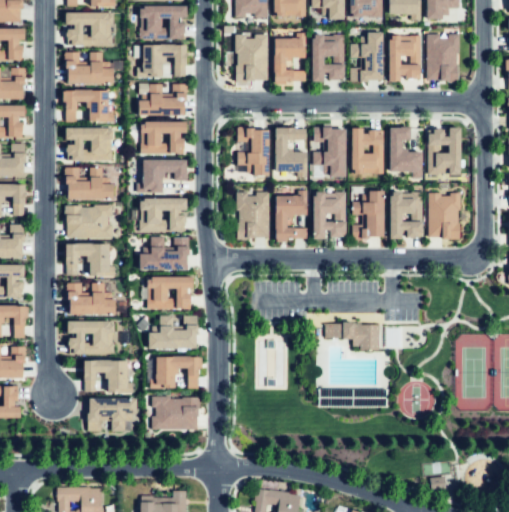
[(21,0),(0,0),(0,22),(2,22),(2,10),(22,10),(21,0)]
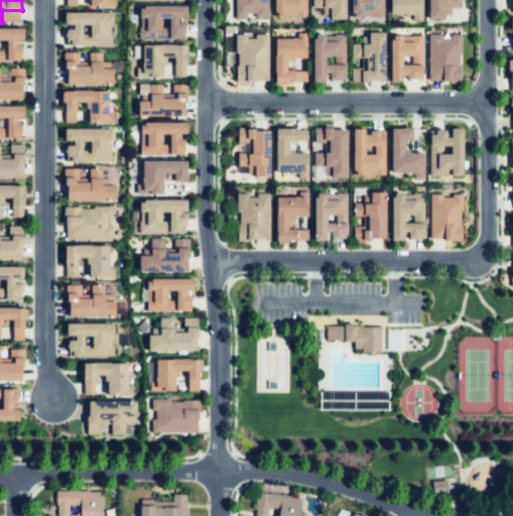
[(269,0),(237,0),(237,16),(247,16),(247,15),(269,15),(269,0)]
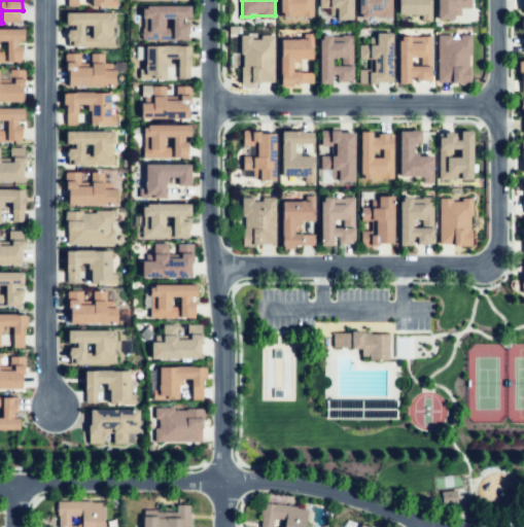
[(281,0),(282,16),(297,16),(315,16),(314,0),(281,0)]
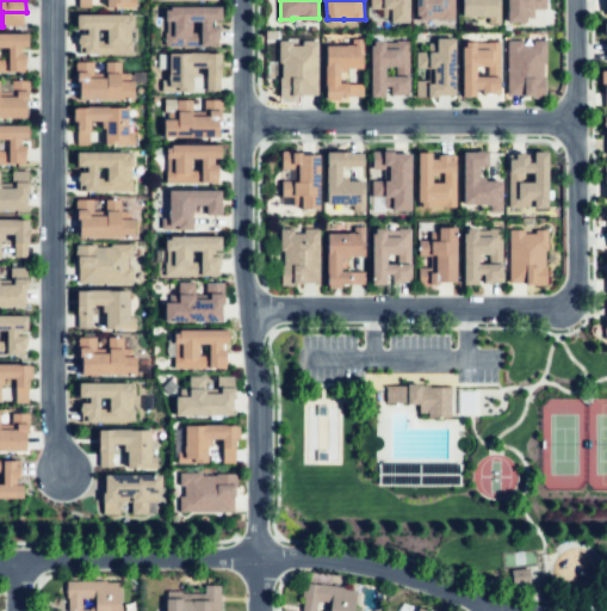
[(410,22),(410,0),(371,0),(371,10),(384,10),(384,22),(410,22)]
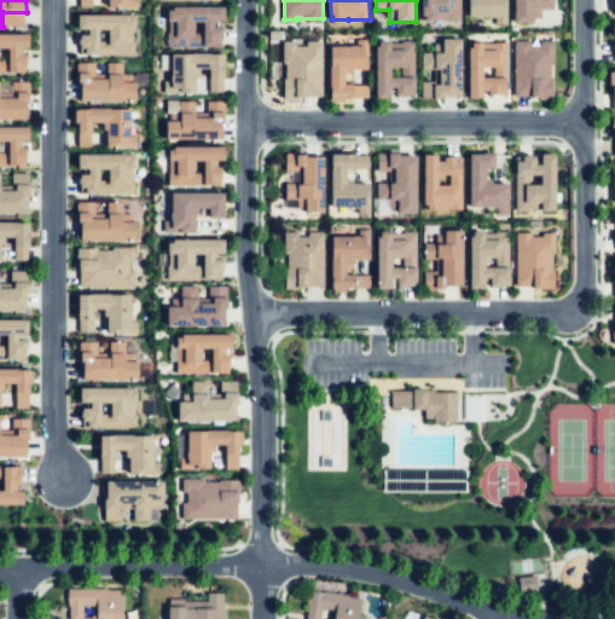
[(462,0),(422,0),(423,19),(462,21),(462,0)]
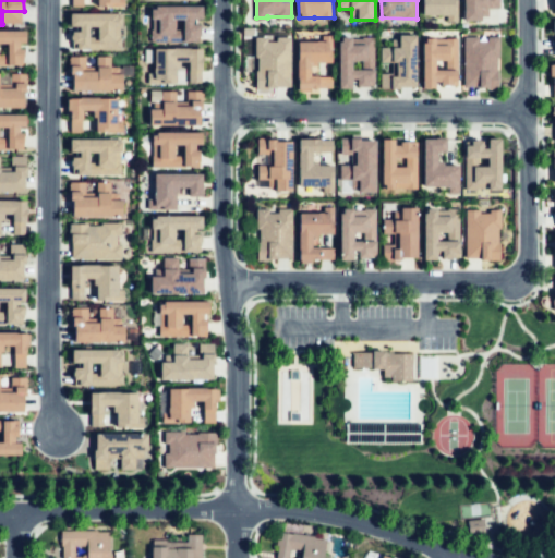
[(423,0),(423,15),(447,15),(447,21),(459,21),(458,0),(423,0)]
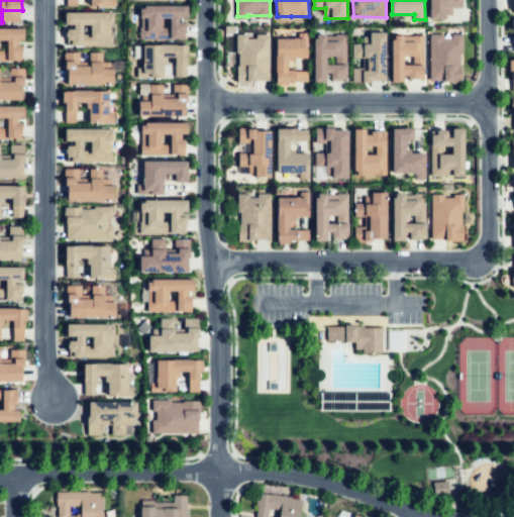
[(446,19),(446,7),(464,7),(464,0),(429,0),(430,19),(446,19)]
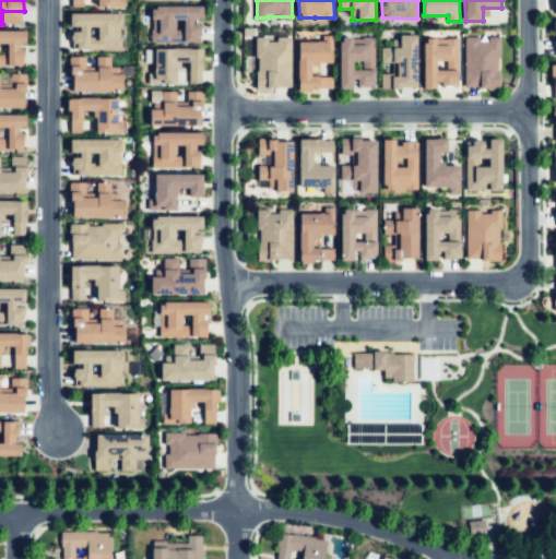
[(201,7),(151,6),(150,37),(182,38),(182,42),(194,43),(194,38),(200,38),(201,24),(193,24),(193,19),(201,19),(201,7)]
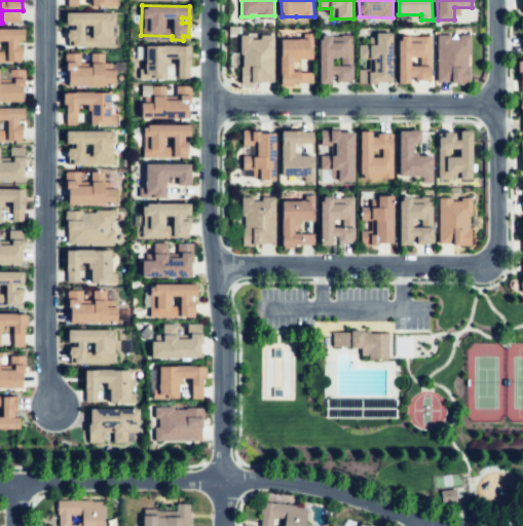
[(119,12),(68,11),(68,25),(79,26),(78,31),(72,31),(72,41),(78,41),(78,49),(89,49),(89,28),(97,28),(96,41),(113,41),(114,26),(119,26),(119,12)]
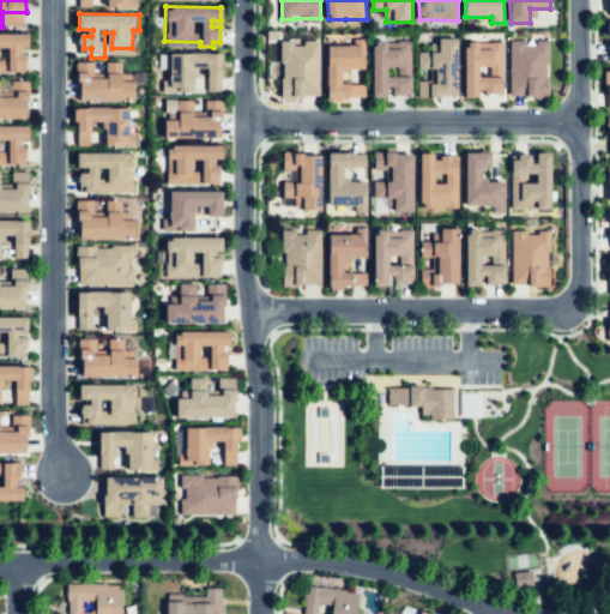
[(35,36),(0,35),(0,70),(14,71),(14,74),(28,76),(28,70),(34,71),(35,55),(26,55),(26,49),(35,49),(35,36)]
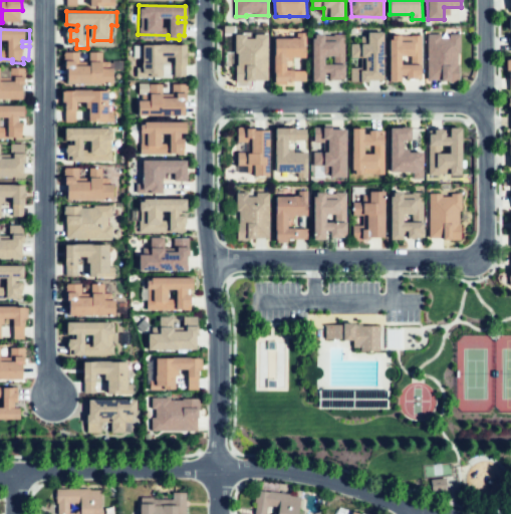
[(423,30),(395,31),(396,81),(404,81),(404,74),(413,74),(414,82),(424,82),(423,30)]
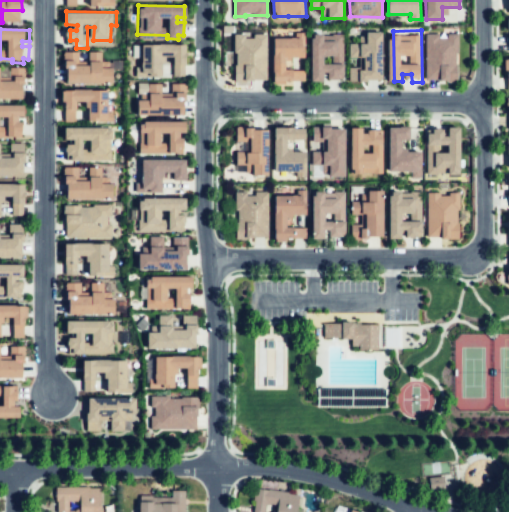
[(305,32),(305,53),(298,53),(298,72),(305,72),(305,84),(281,84),(281,35),(291,35),(291,41),(298,41),(297,32),(305,32)]
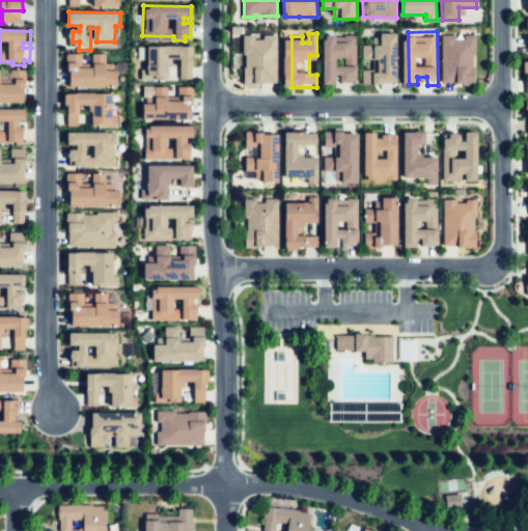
[(357,33),(328,33),(330,86),(337,86),(337,79),(348,78),(348,86),(358,86),(357,33)]
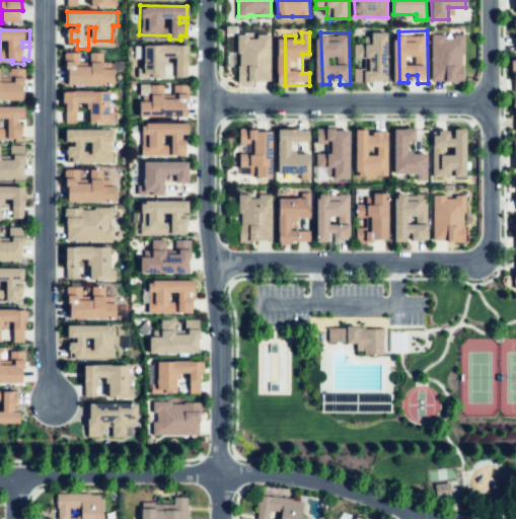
[(387,32),(388,84),(363,84),(362,75),(371,75),(370,64),(360,64),(360,50),(369,50),(369,36),(374,36),(374,32),(387,32)]
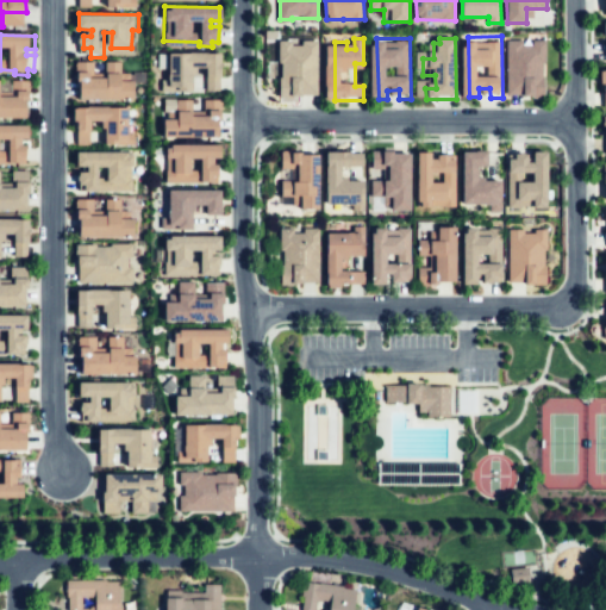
[(511,38),(511,98),(548,98),(548,85),(543,85),(543,64),(545,64),(545,38),(535,38),(535,42),(524,42),(524,38),(511,38)]
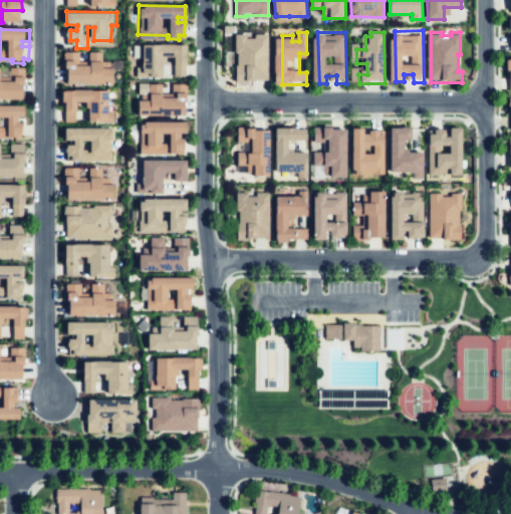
[(230,33),(230,41),(235,41),(234,69),(229,69),(228,82),(264,82),(265,33),(254,33),(254,40),(244,40),(244,33),(230,33)]
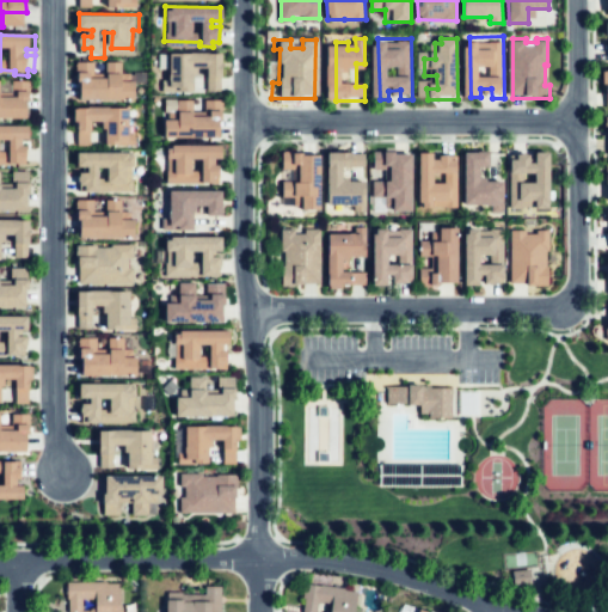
[(221,89),(222,53),(166,53),(166,89),(174,89),(174,91),(191,91),(191,67),(209,67),(209,89),(221,89)]
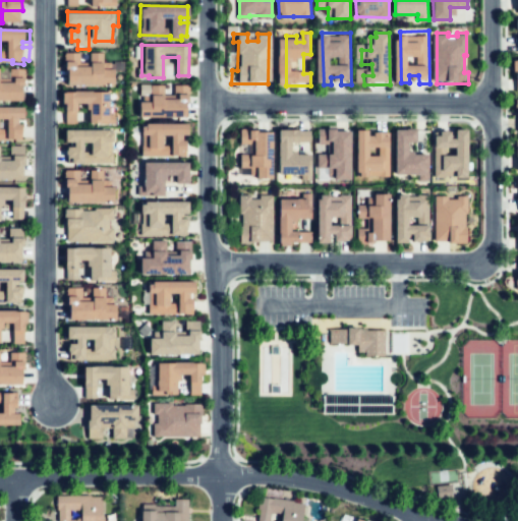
[(119,84),(65,84),(65,57),(80,57),(80,64),(92,64),(92,57),(106,57),(106,67),(119,67),(119,84)]
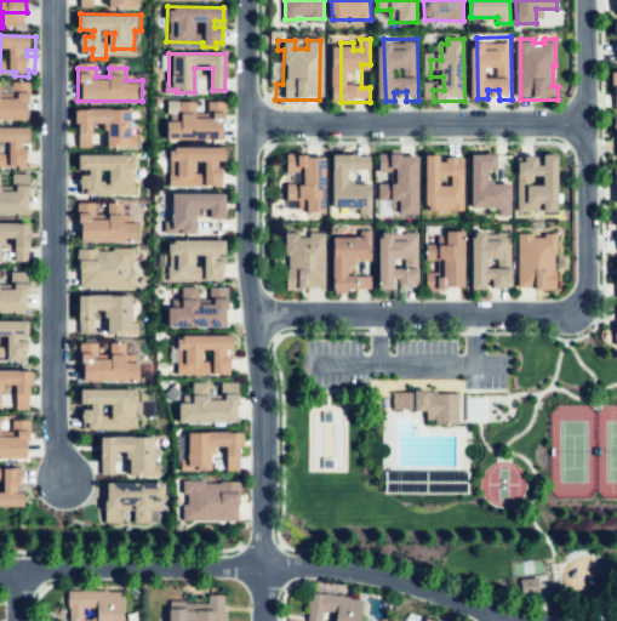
[(32,91),(32,119),(0,118),(0,91),(4,91),(4,96),(18,97),(18,91),(32,91)]
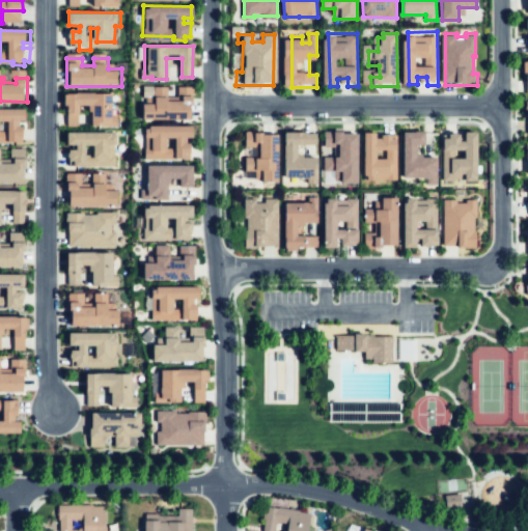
[(116,123),(116,90),(67,90),(67,122),(81,122),(81,108),(92,108),(92,124),(116,123)]
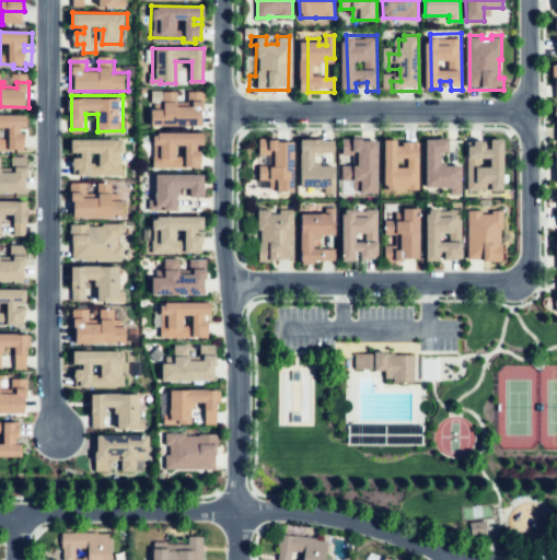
[(201,95),(201,119),(150,119),(151,104),(162,104),(162,95),(176,95),(176,100),(189,100),(189,95),(201,95)]
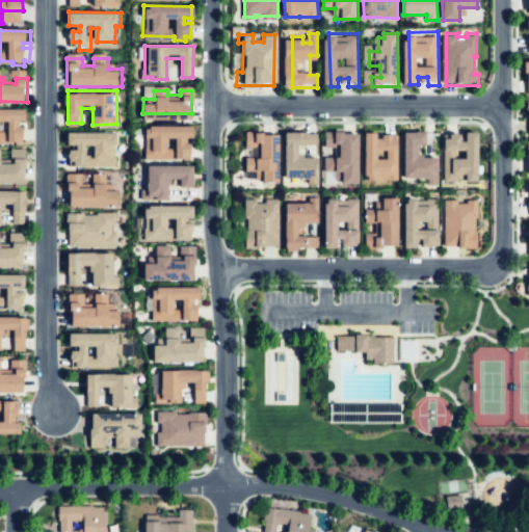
[(27,108),(0,107),(0,137),(9,138),(9,142),(20,142),(21,138),(26,138),(26,125),(20,125),(20,120),(27,120),(27,108)]
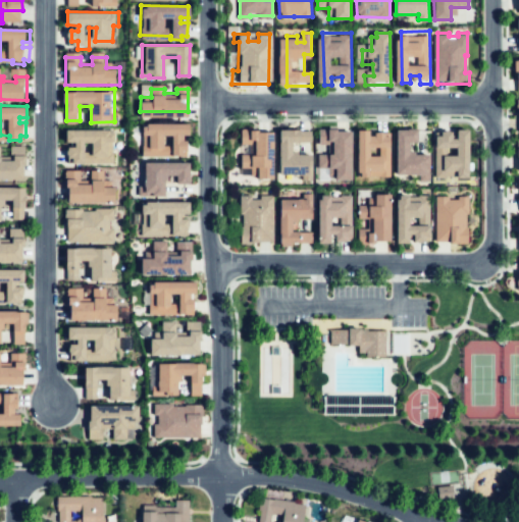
[(188,121),(140,120),(140,151),(170,151),(170,155),(180,155),(180,151),(187,151),(187,138),(180,138),(180,133),(188,133),(188,121)]
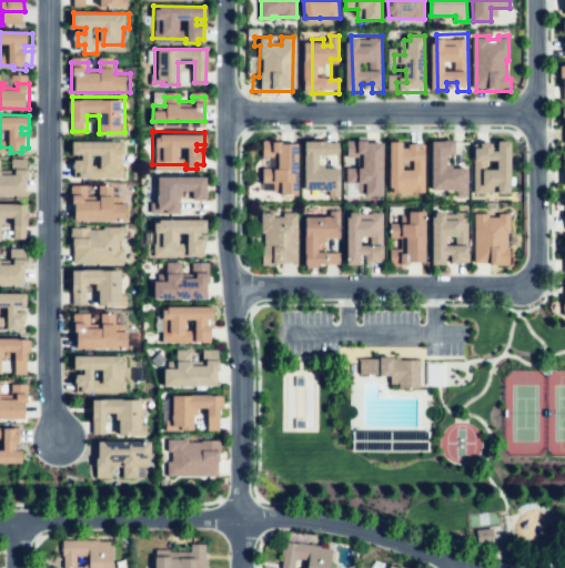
[(129,140),(73,139),(72,154),(84,154),(84,160),(77,160),(77,171),(83,171),(83,180),(96,180),(96,156),(103,156),(103,171),(122,171),(122,155),(128,155),(129,140)]
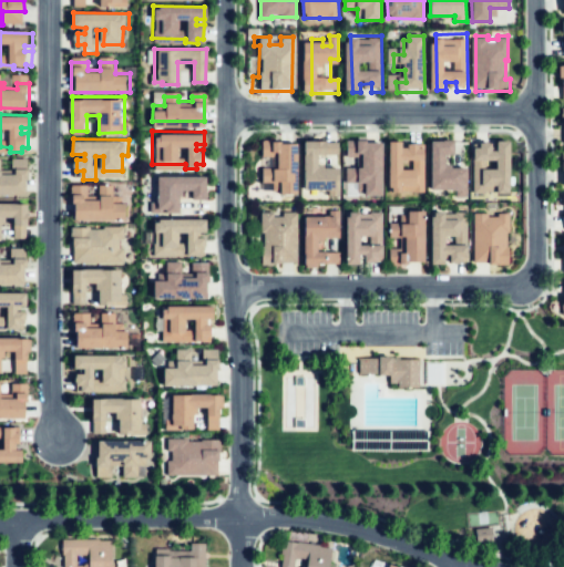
[(468,166),(445,166),(445,154),(454,154),(454,140),(431,140),(432,189),(457,189),(457,196),(468,196),(468,166)]
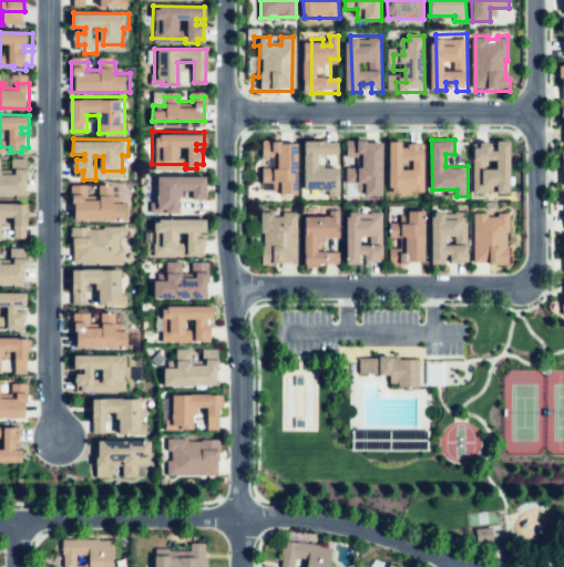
[(510,140),(494,141),(494,142),(473,142),(474,193),(511,192),(510,140)]
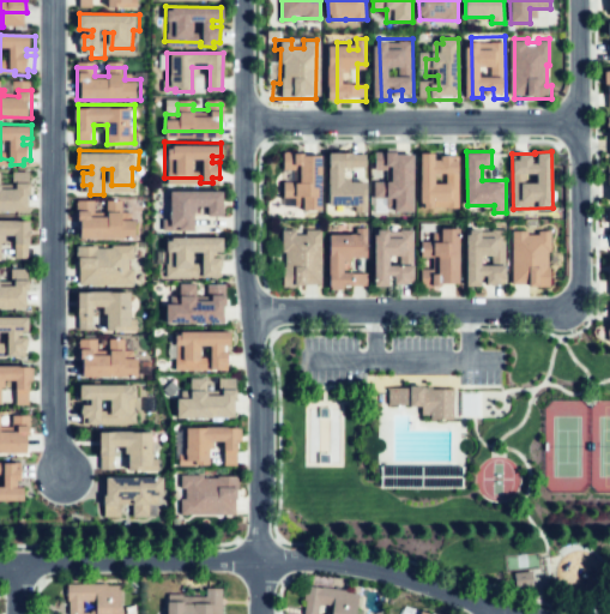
[(322,152),(284,154),(284,169),(295,169),(296,181),(284,181),(284,197),(295,197),(295,209),(322,209),(322,152)]
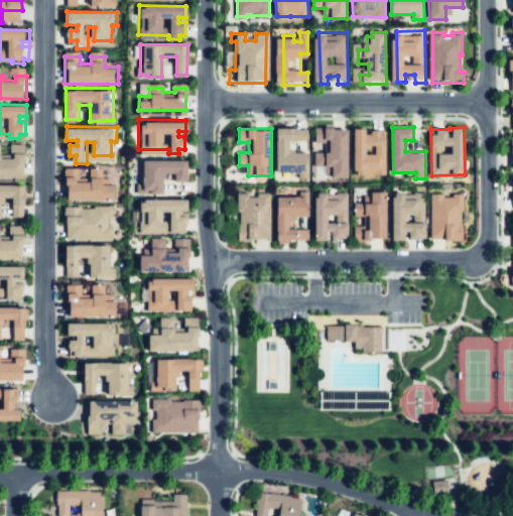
[(277,172),(309,172),(308,151),(289,151),(289,140),(308,140),(308,128),(276,128),(277,172)]
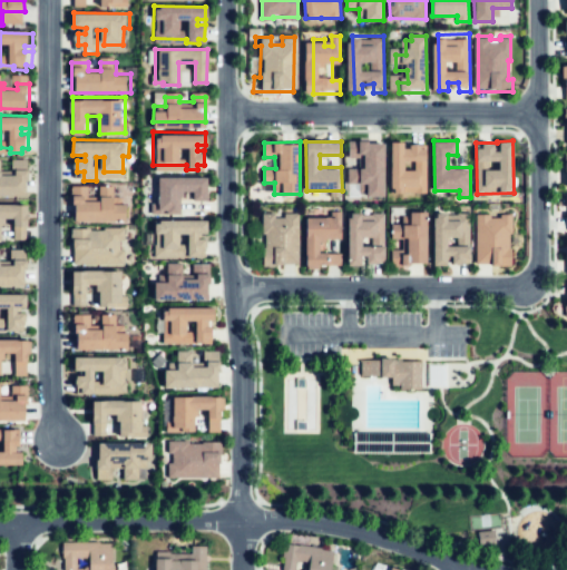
[(385,141),(349,141),(350,158),(360,158),(360,168),(348,168),(348,184),(360,184),(360,195),(385,195),(385,141)]
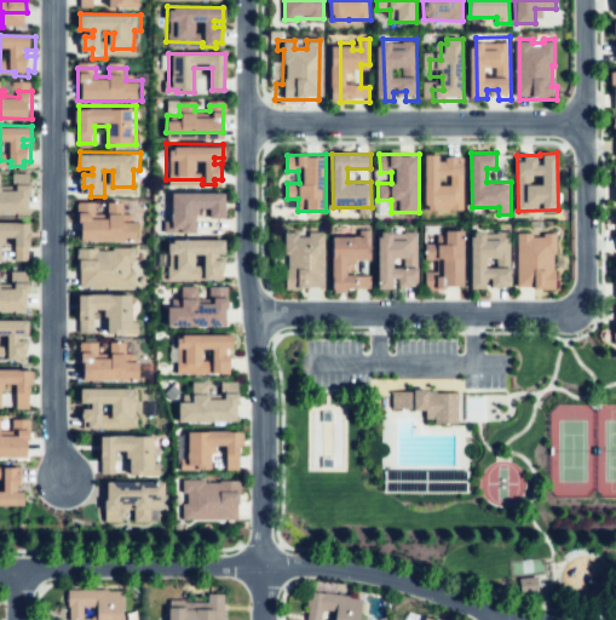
[(464,159),(439,159),(439,154),(425,154),(425,210),(442,210),(464,210),(464,159)]
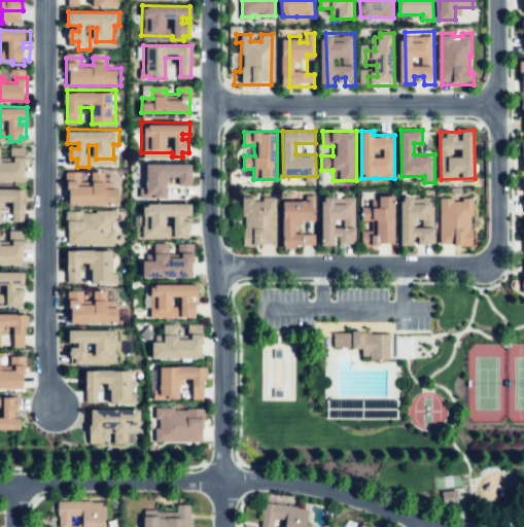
[(28,159),(28,182),(0,181),(0,159),(3,159),(3,164),(15,164),(15,159),(28,159)]
